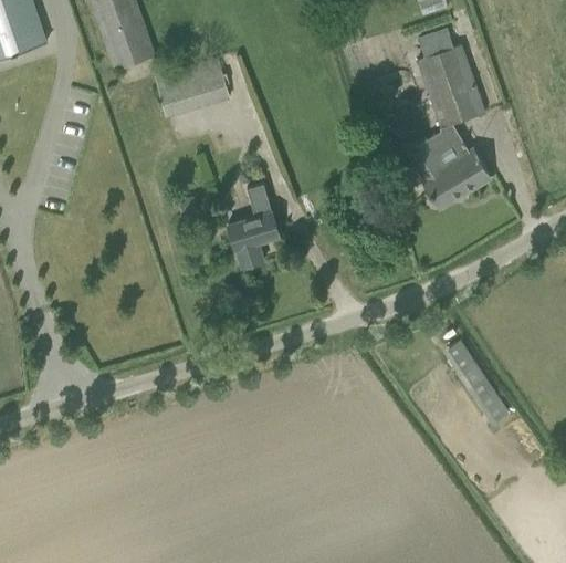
[(0,0),(0,60),(49,44),(33,0),(0,0)]
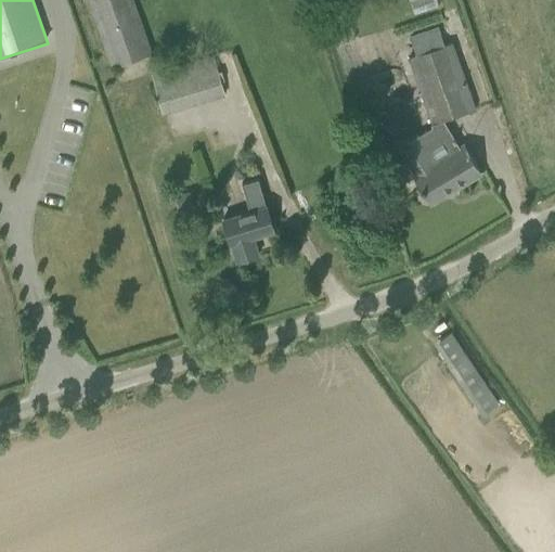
[(132,0),(88,0),(112,68),(152,54),(132,0)]
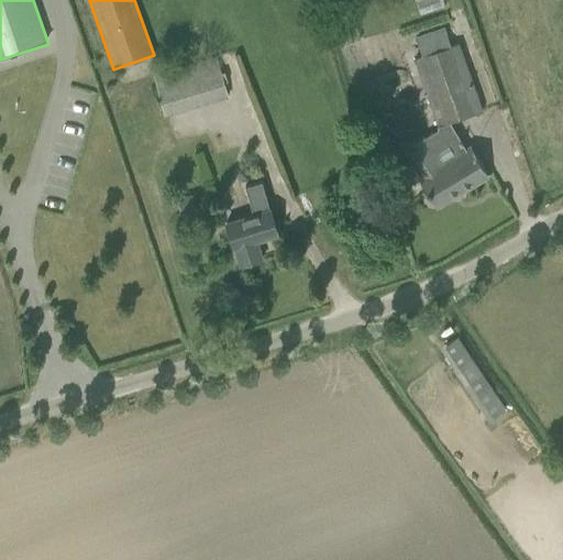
[(438,210),(487,179),(471,151),(467,153),(450,125),(482,114),(457,46),(451,48),(444,31),(416,41),(422,59),(416,62),(439,129),(440,131),(405,152),(422,179),(420,182),(438,210)]
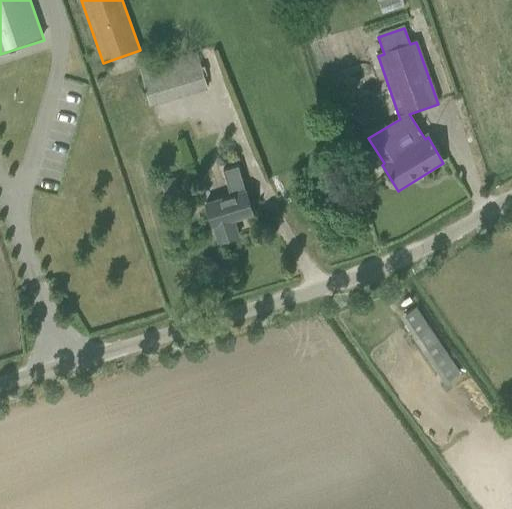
[(141,72),(151,106),(208,90),(198,56),(141,72)]
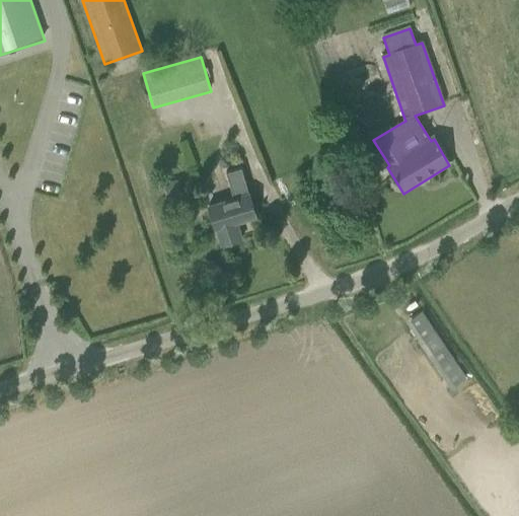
[(364,119),(363,114),(360,108),(356,108),(351,111),(348,117),(349,122),(354,125),(360,125),(364,119)]
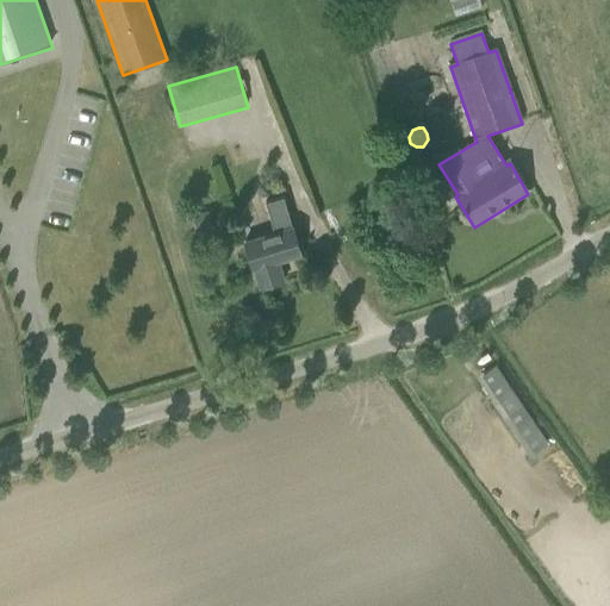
[(197,233),(215,227),(211,213),(192,218),(197,233)]
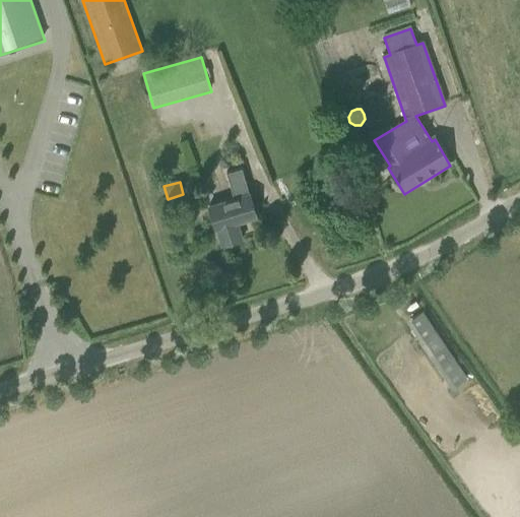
[(217,231),(222,248),(243,241),(242,240),(242,241),(237,223),(256,217),(256,218),(257,218),(250,196),(209,208),(216,231),(217,231)]
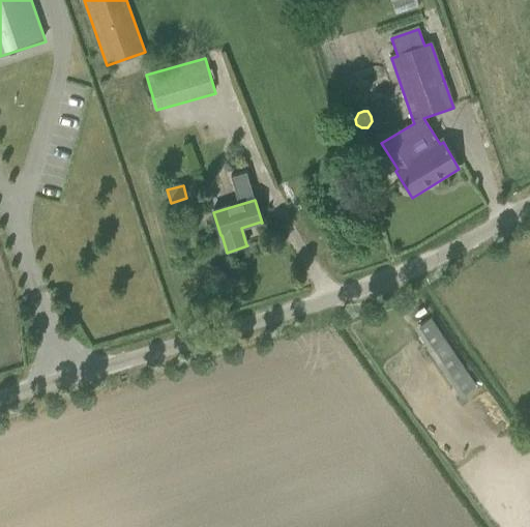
[(435,317),(419,325),(461,398),(475,388),(435,317)]
